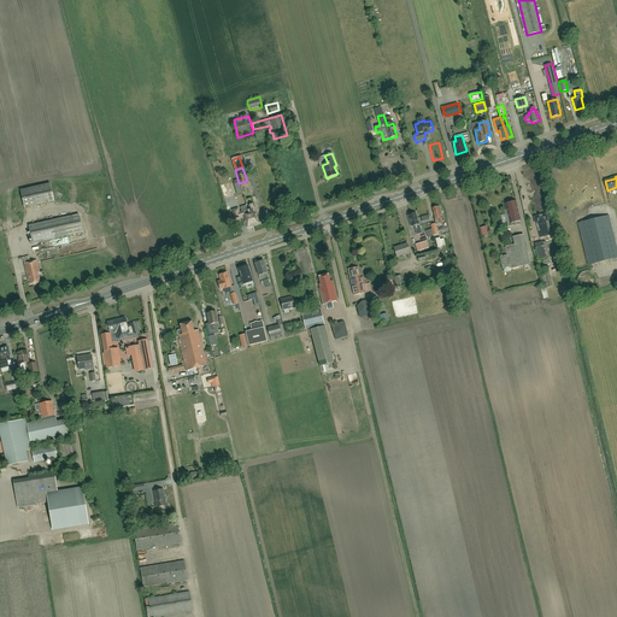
[(51,184),(22,191),(25,207),(54,201),(51,184)]
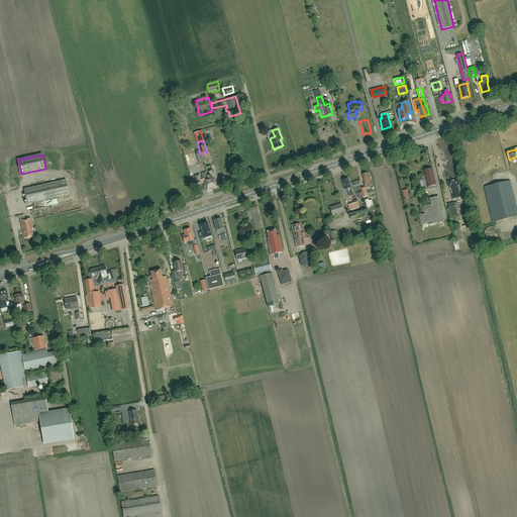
[(423,171),(425,176),(423,177),(422,178),(422,180),(423,180),(424,186),(425,190),(429,189),(428,187),(435,185),(432,169),(423,171)]
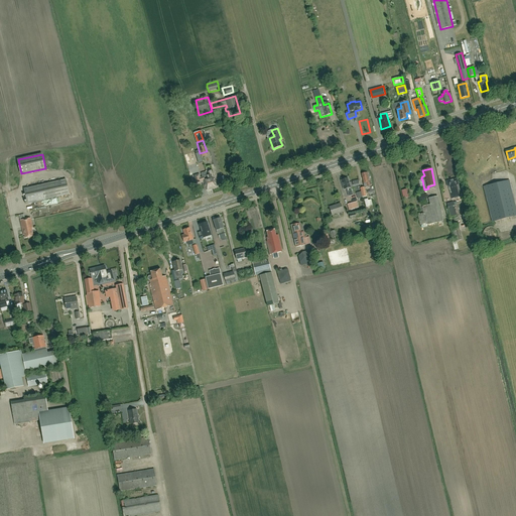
[(212,188),(216,187),(212,175),(213,174),(212,170),(207,172),(208,175),(207,175),(210,185),(211,184),(212,188)]
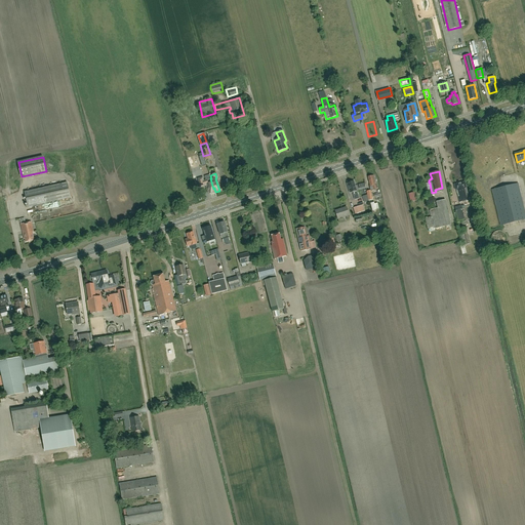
[(367,177),(370,186),(369,187),(371,191),(377,190),(374,175),(367,177)]
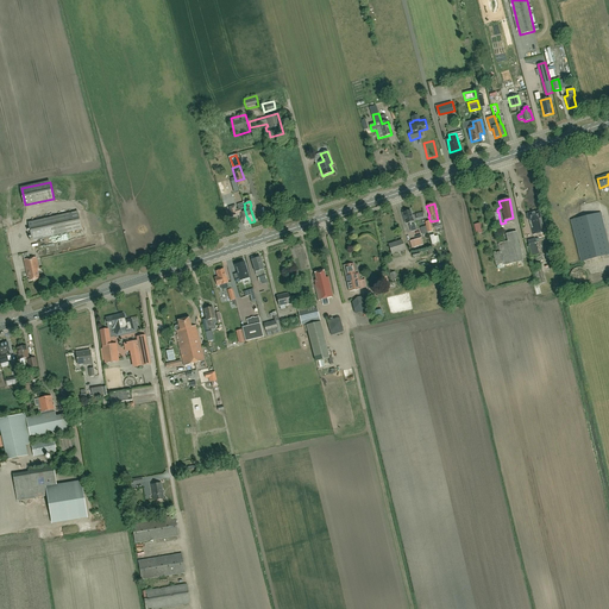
[(248,219),(244,207),(236,209),(234,206),(228,208),(231,217),(239,214),(243,225),(250,223),(249,218),(248,219)]
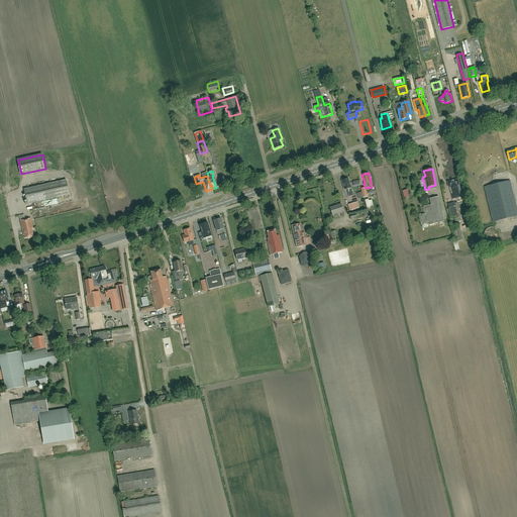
[(341,181),(344,190),(346,189),(348,196),(353,195),(348,179),(341,181)]
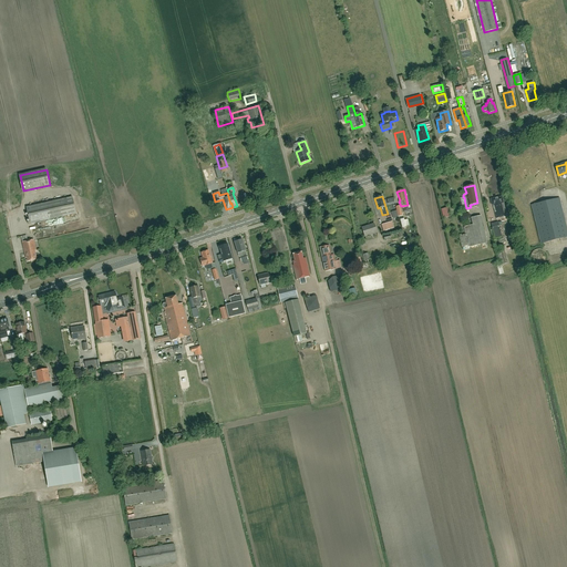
[(496,218),(501,217),(502,222),(507,220),(506,216),(507,216),(502,196),(491,199),(492,205),(493,205),(496,218)]
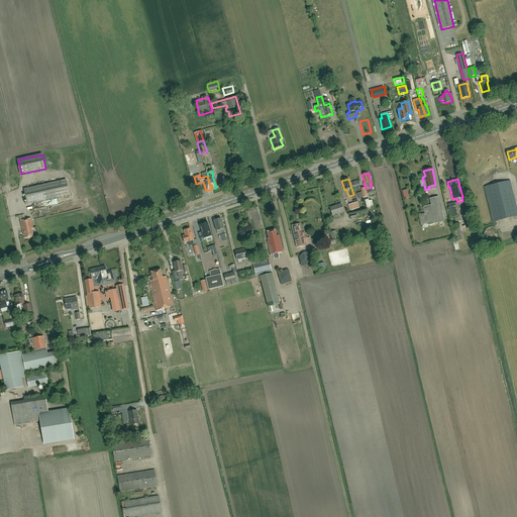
[(27,205),(69,195),(66,181),(24,190),(27,205)]
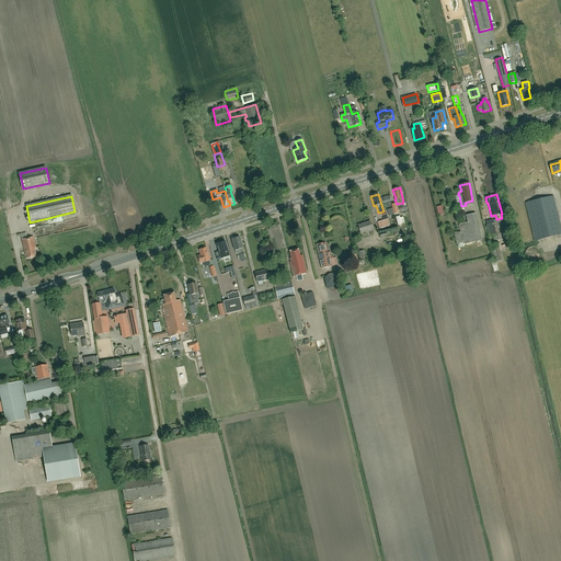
[(536,241),(560,235),(560,227),(553,196),(526,203),(536,241)]
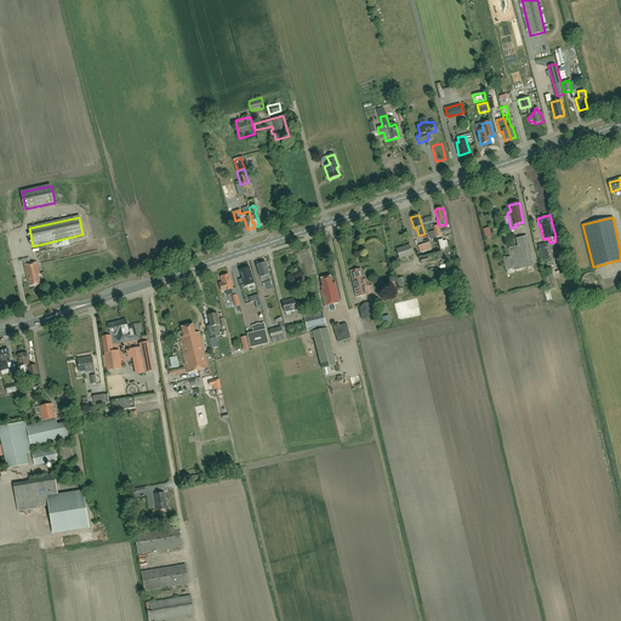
[(507,272),(514,271),(534,266),(527,237),(516,239),(518,246),(510,249),(510,248),(506,249),(508,257),(502,258),(506,271),(507,271),(507,272)]
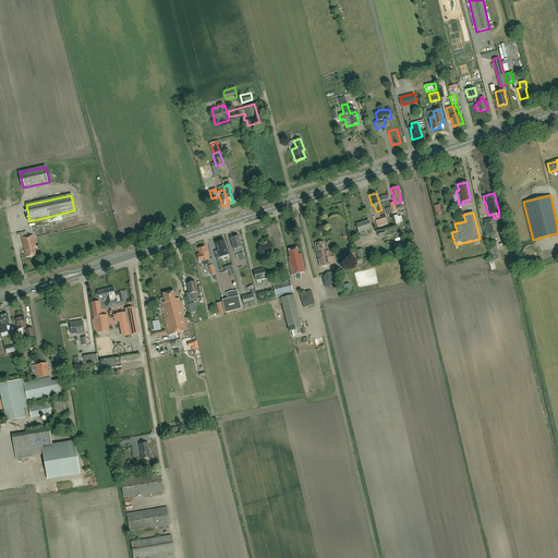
[(375,221),(377,228),(388,225),(386,218),(375,221)]
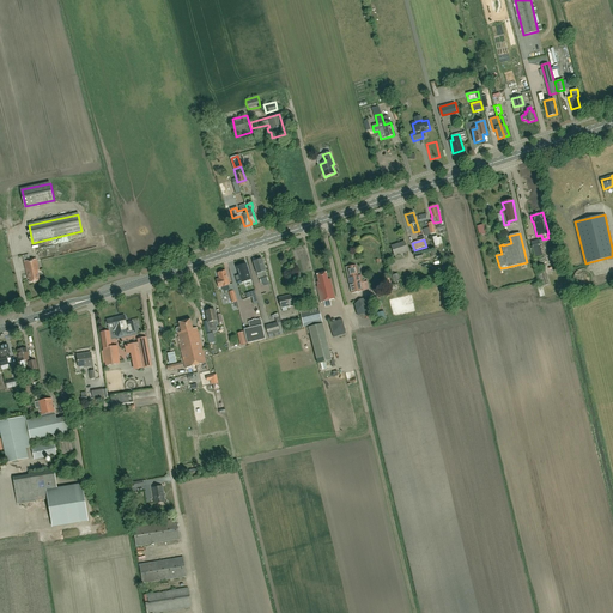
[(394,256),(407,252),(405,242),(400,244),(392,248),(394,256)]
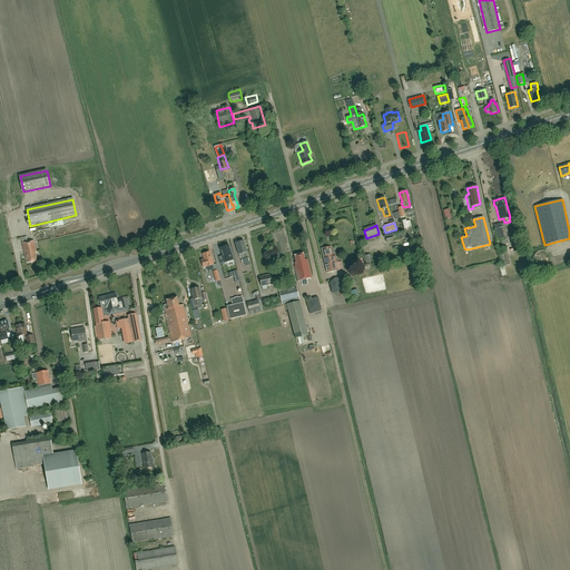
[(498,241),(504,238),(501,227),(494,229),(498,241)]
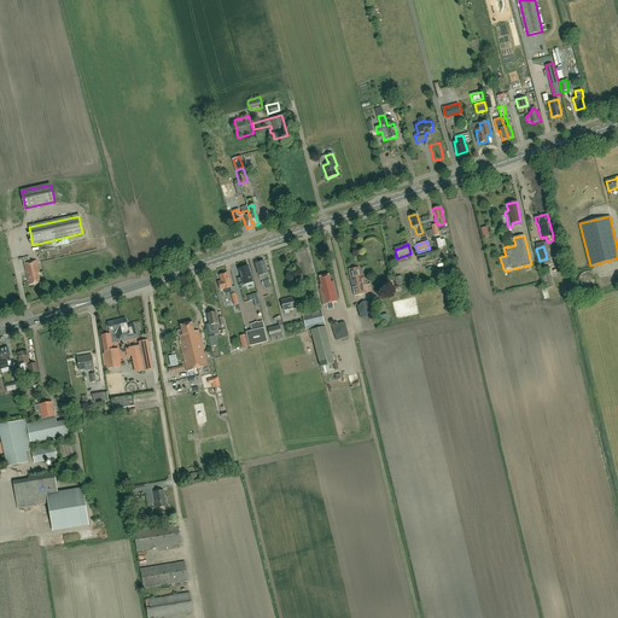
[(24,264),(28,283),(29,283),(30,286),(39,284),(38,274),(39,274),(36,262),(30,263),(28,257),(23,258),(24,264)]
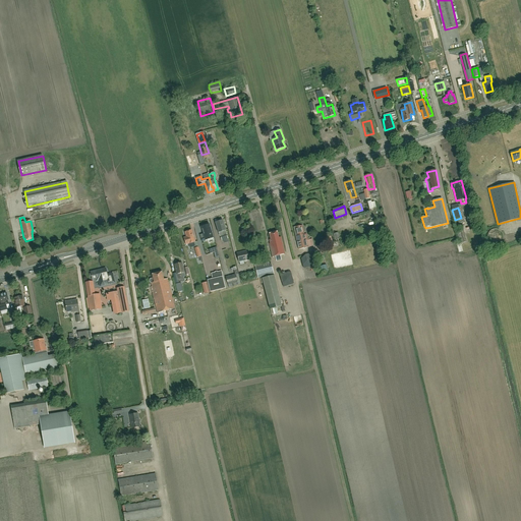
[(220,235),(220,236),(222,240),(228,238),(226,234),(227,234),(226,230),(223,220),(215,223),(219,235),(220,235)]
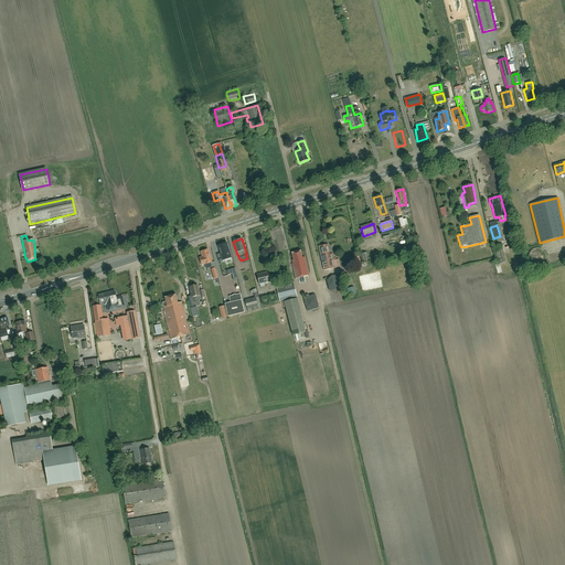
[(219,262),(231,258),(226,244),(219,246),(221,254),(216,255),(219,262)]
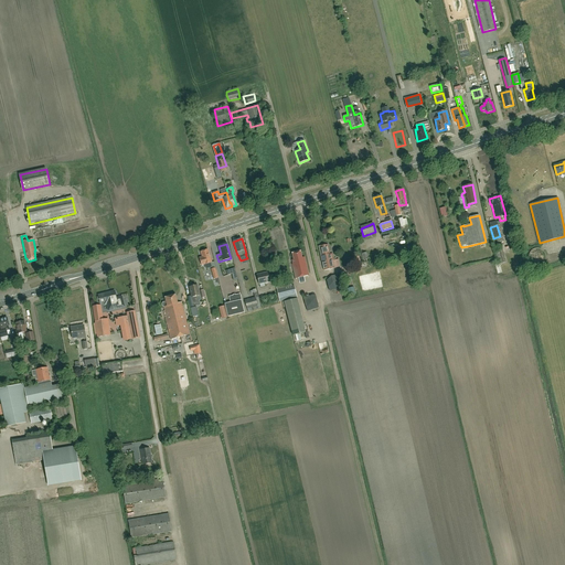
[(324,270),(336,268),(333,258),(332,258),(331,254),(330,255),(328,245),(319,247),(324,270)]
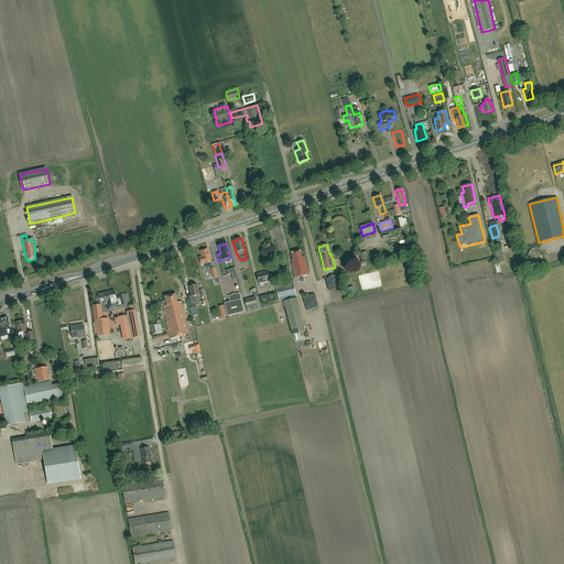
[(497,263),(505,262),(501,245),(492,247),(497,263)]
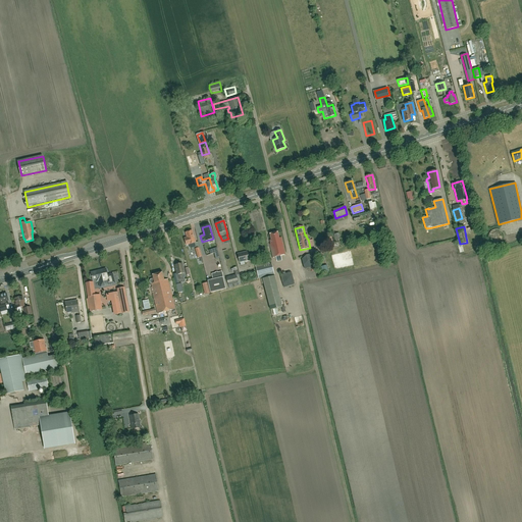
[(498,229),(497,229),(496,229),(493,229),(492,230),(491,231),(490,232),(489,233),(489,235),(488,236),(488,238),(488,239),(489,240),(489,242),(490,243),(491,244),(492,244),(493,245),(496,245),(497,245),(498,245),(500,245),(501,244),(502,243),(503,242),(504,241),(504,240),(504,238),(504,237),(504,236),(504,233),(503,232),(502,231),(501,230),(500,230),(498,229)]
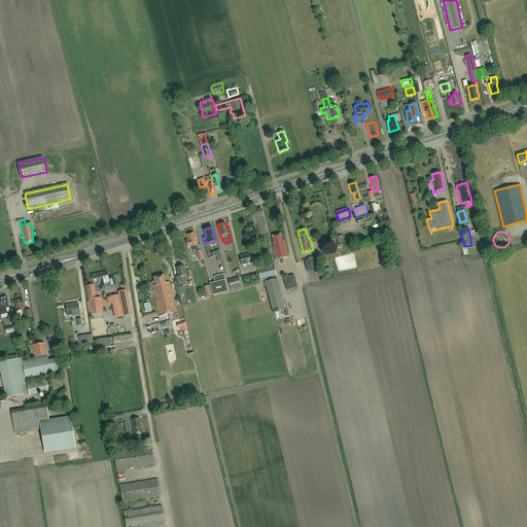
[(189,234),(187,235),(189,243),(186,244),(188,247),(198,245),(197,242),(194,233),(191,234),(190,233),(189,234)]
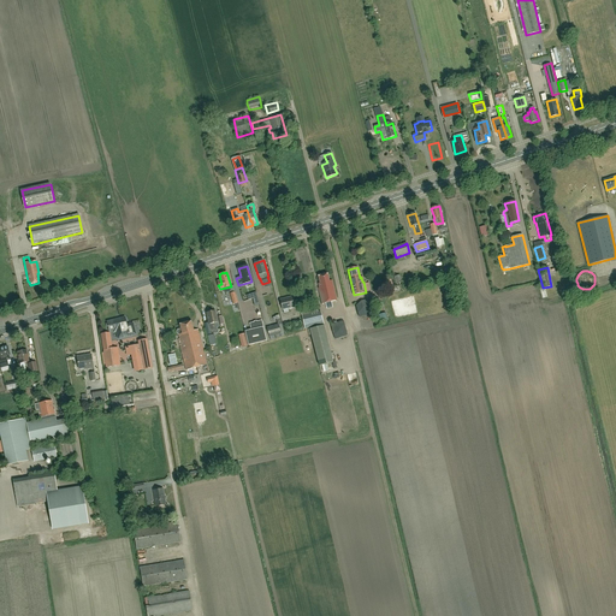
[(331,302),(337,301),(332,280),(329,282),(327,274),(319,277),(320,284),(318,284),(319,289),(323,304),(325,303),(326,308),(332,307),(331,302)]
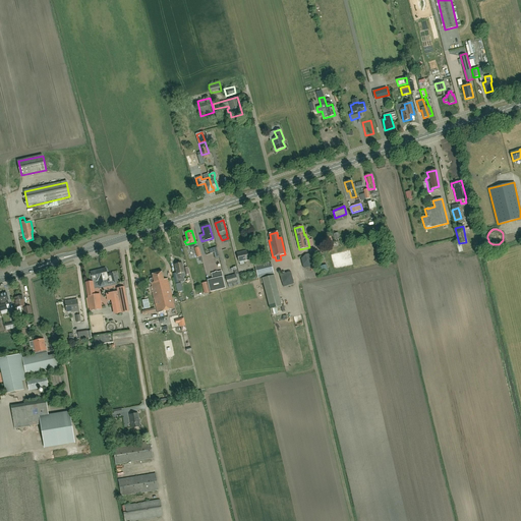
[(239,262),(250,259),(248,251),(237,253),(239,262)]
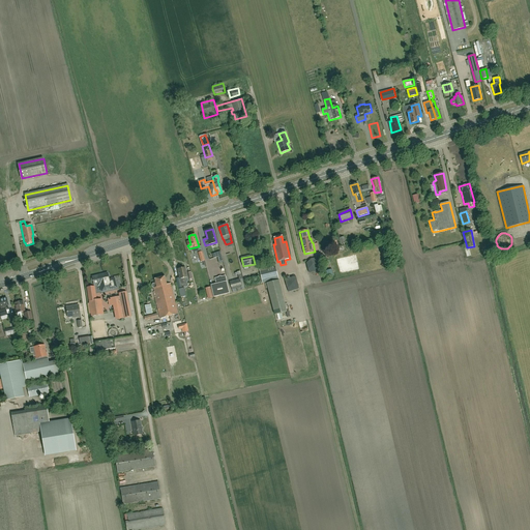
[(308,272),(315,271),(317,283),(322,282),(321,270),(320,270),(317,258),(311,259),(306,263),(308,272)]
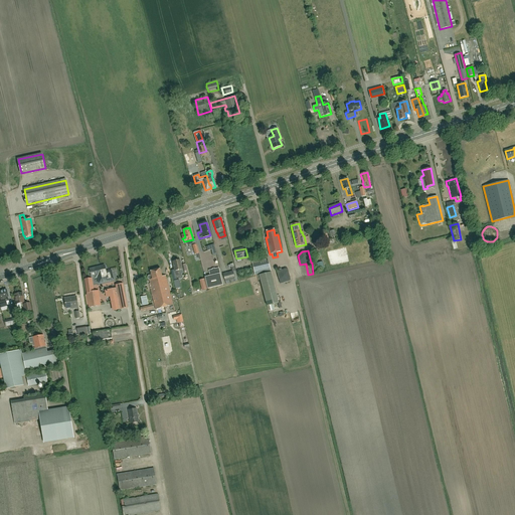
[(175,271),(182,270),(180,260),(173,262),(174,270),(171,270),(173,280),(175,286),(176,289),(177,289),(176,286),(177,286),(176,279),(177,279),(175,271)]
